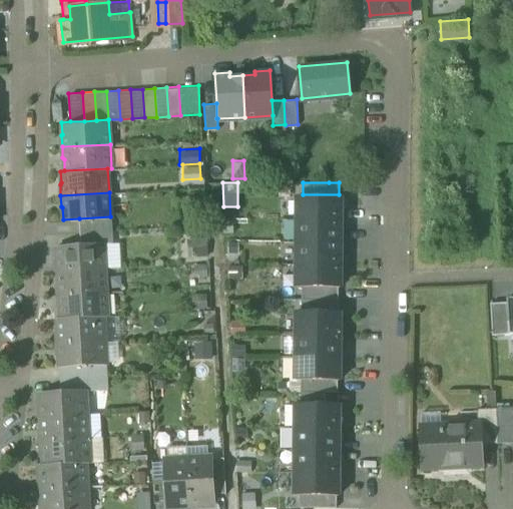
[(297,194),(297,217),(341,217),(341,194),(339,194),(303,194),(297,194)]
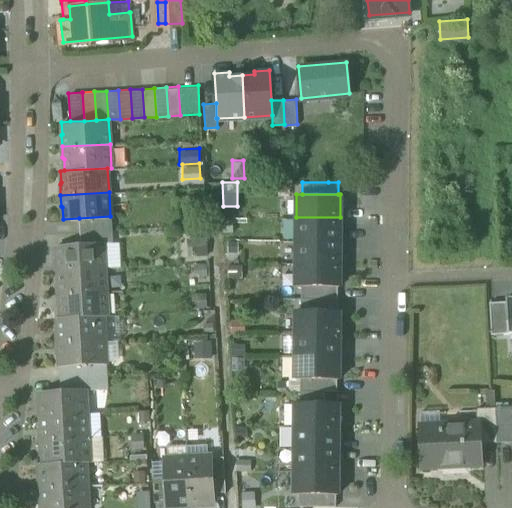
[(79,218),(79,230),(111,228),(110,216),(79,218)]
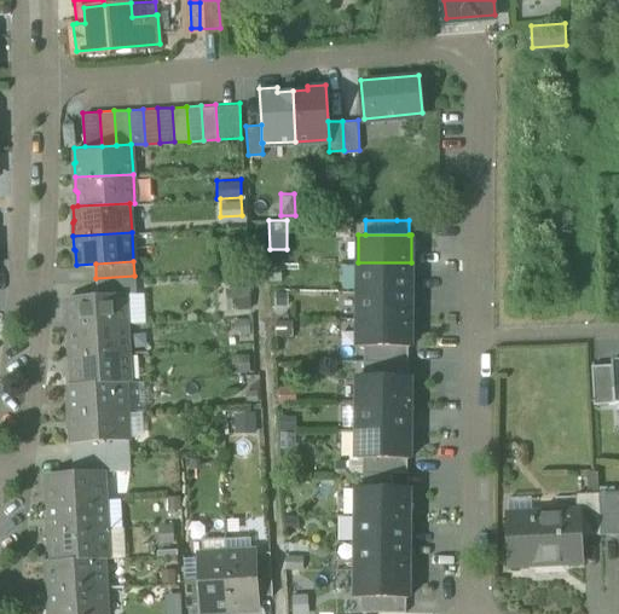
[(358,262),(358,289),(411,290),(411,262),(358,262)]
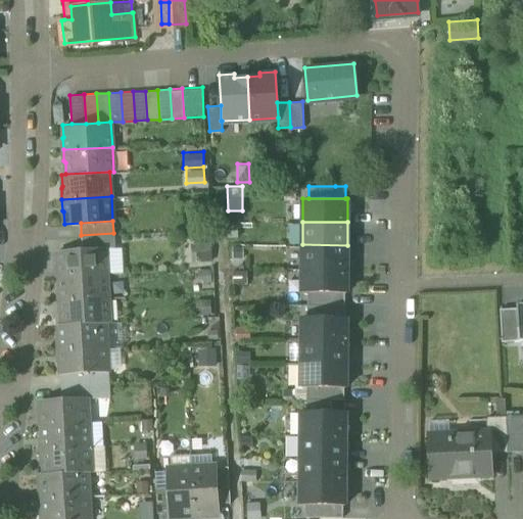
[(114,246),(113,233),(81,235),(82,247),(105,246),(114,246)]
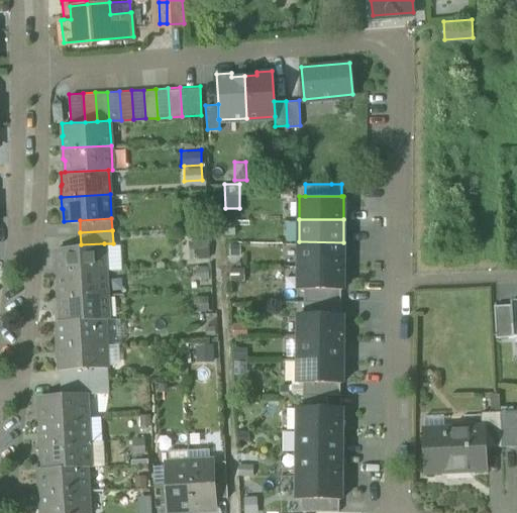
[(189,238),(190,257),(209,255),(208,237),(189,238)]
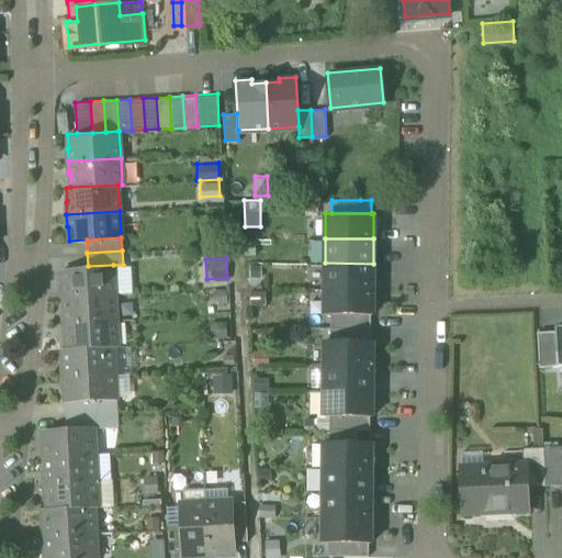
[(325,263),(325,288),(373,288),(373,264),(325,263)]
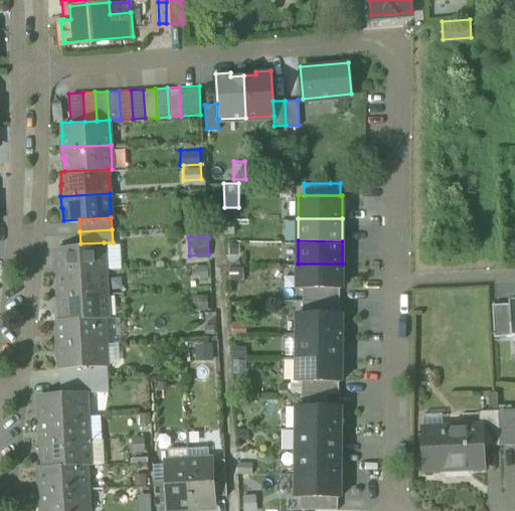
[(55,259),(56,270),(57,270),(105,268),(104,242),(80,243),(56,244),(57,258),(55,259)]
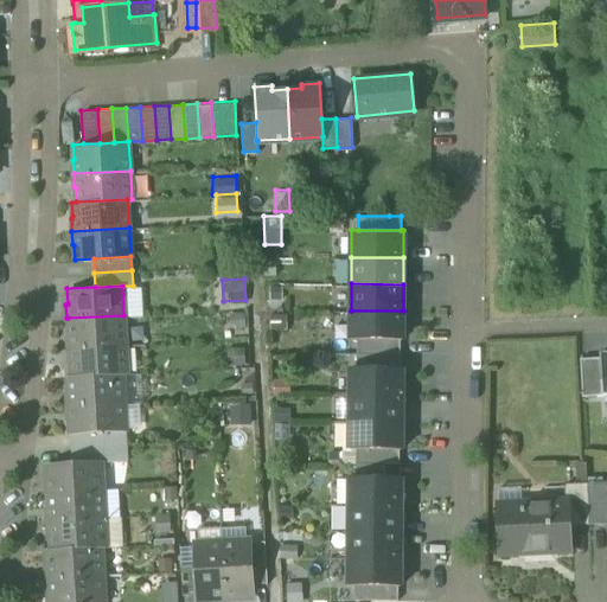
[(141,286),(133,286),(122,286),(123,315),(142,314),(141,286)]
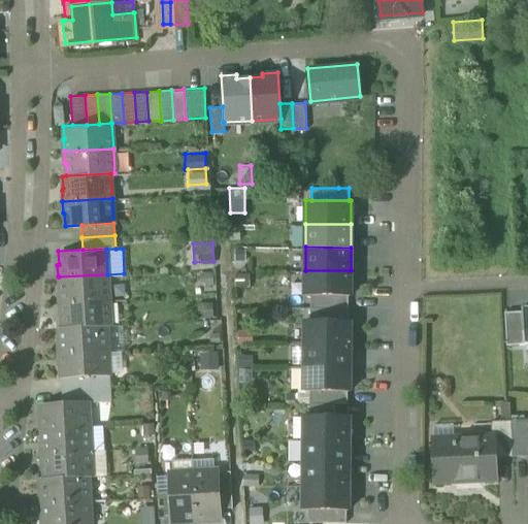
[(200,270),(200,283),(213,283),(212,269),(200,270)]
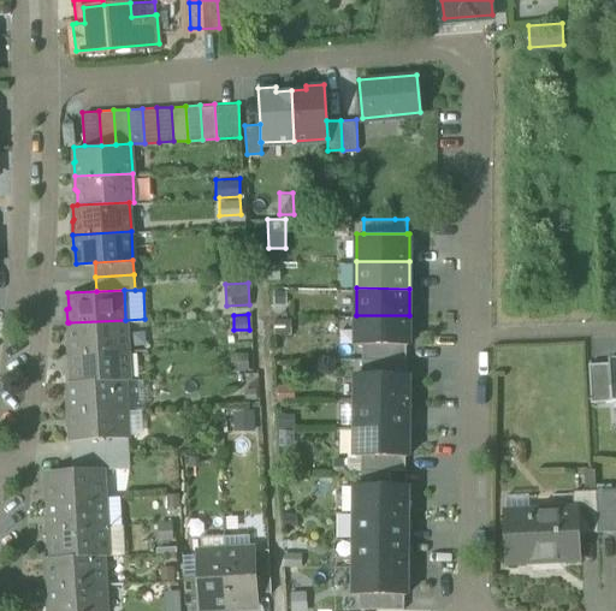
[(290,315),(273,316),(273,333),(290,332),(290,315)]
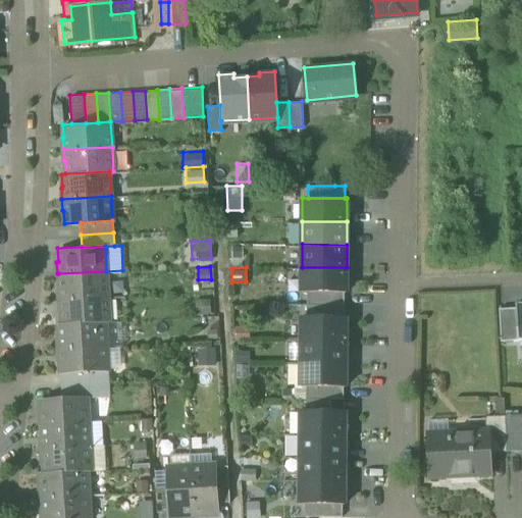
[(346,291),(347,267),(302,267),(301,291),(307,291),(344,291),(346,291)]
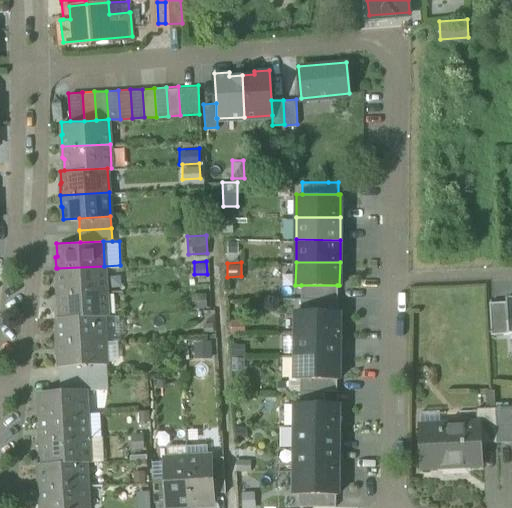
[(57,281),(57,292),(106,290),(104,266),(57,268),(58,280),(57,281)]
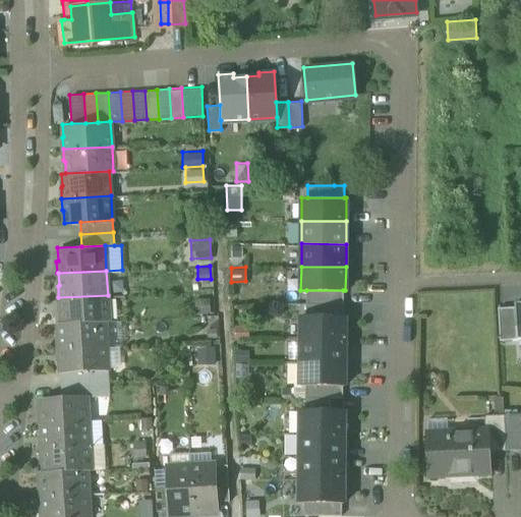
[(306,290),(306,302),(343,302),(343,290),(306,290)]
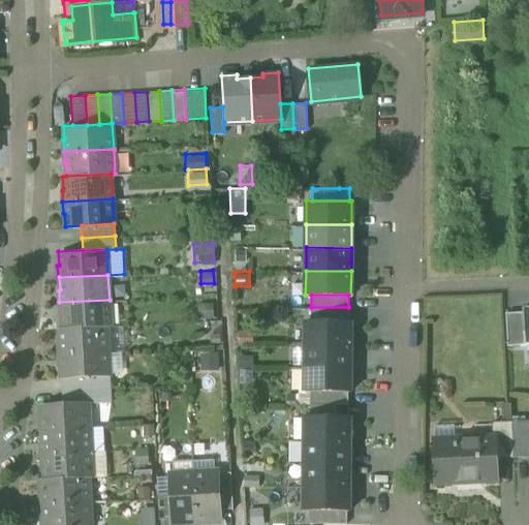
[(62,315),(62,327),(106,325),(111,325),(110,300),(59,302),(60,313),(62,315)]
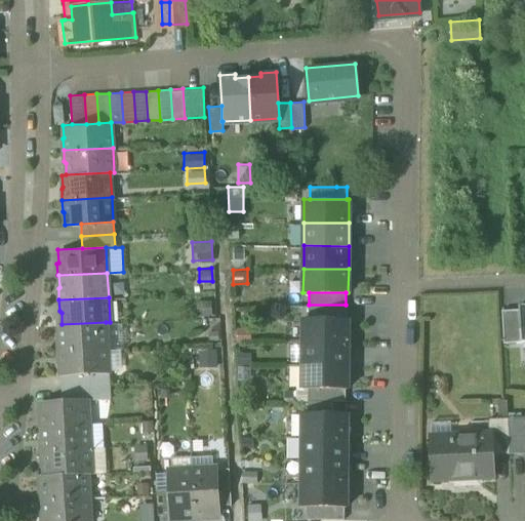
[(196,299),(197,314),(211,313),(210,298),(196,299)]
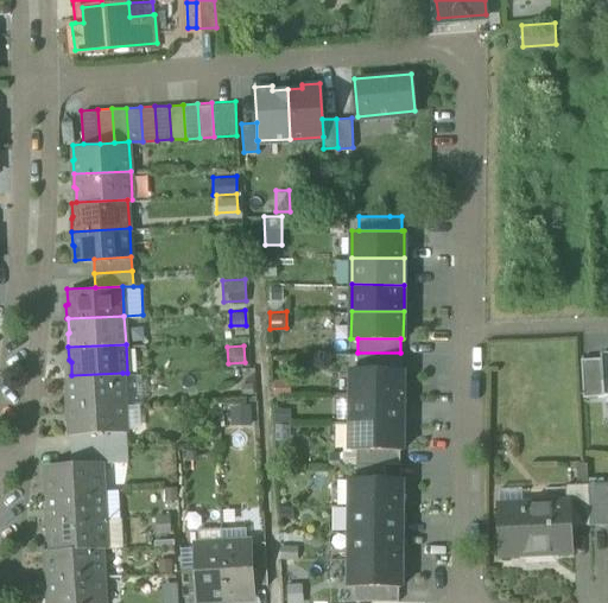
[(400,367),(400,353),(358,353),(358,367),(400,367)]
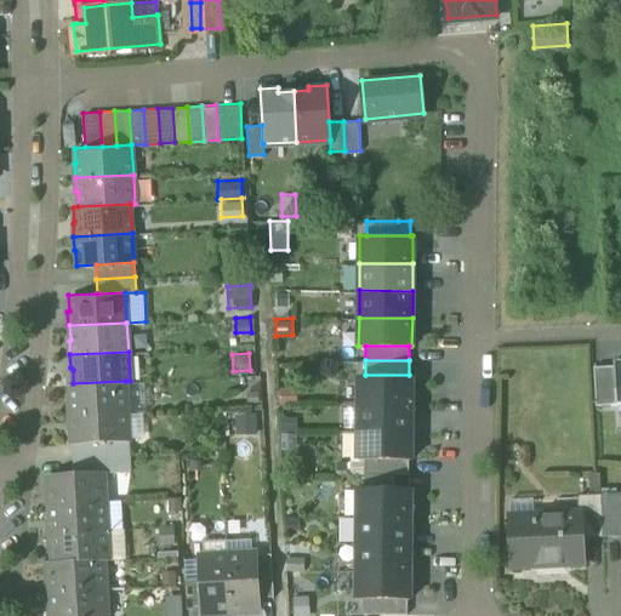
[(593,364),(596,403),(615,403),(614,364),(593,364)]
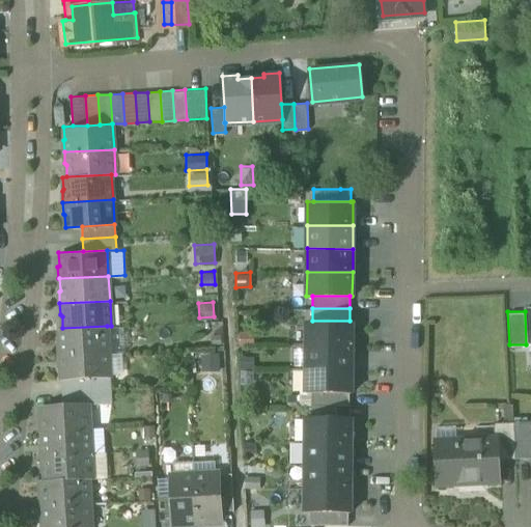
[(306,321),(306,344),(352,344),(352,321),(350,321),(312,321),(306,321)]
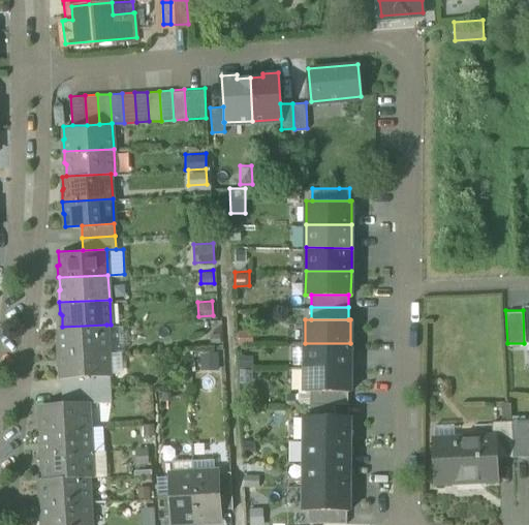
[(106,325),(107,349),(122,348),(125,347),(123,323),(111,325),(106,325)]
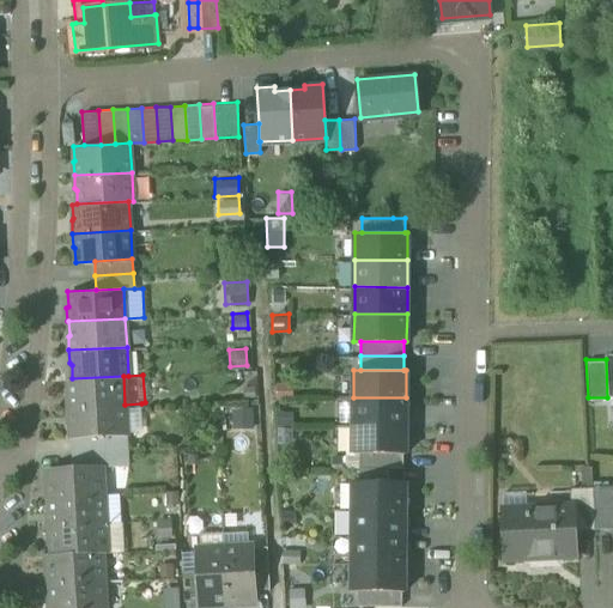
[(67,394),(67,407),(125,405),(123,376),(72,378),(67,378),(68,393),(67,394)]
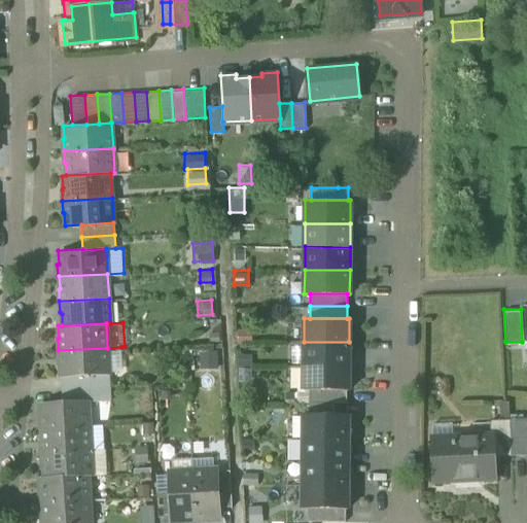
[(237,327),(238,341),(252,341),(251,327),(237,327)]
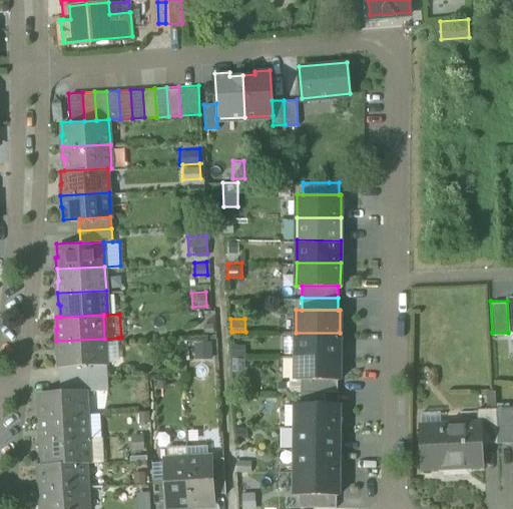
[(296,352),(296,355),(340,356),(340,333),(296,333),(296,334),(296,352)]
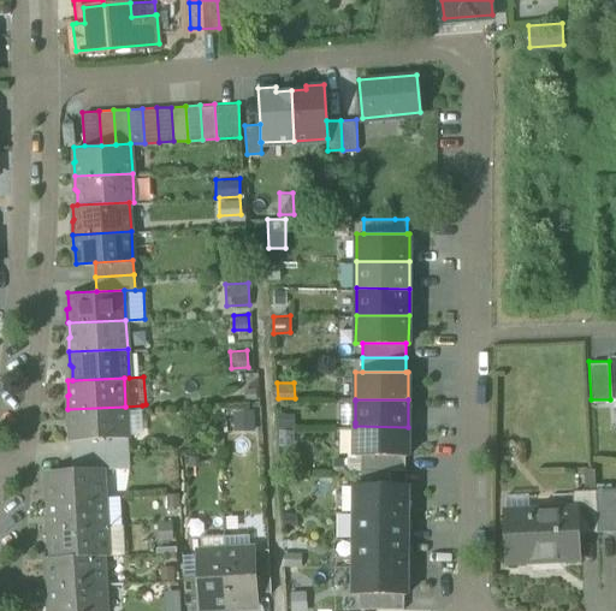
[(341,422),(355,422),(355,401),(341,401),(341,422)]
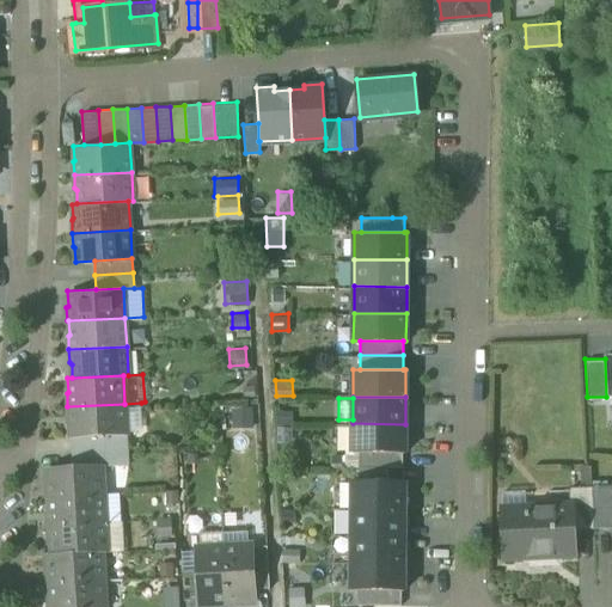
[(142,430),(141,403),(124,404),(127,430),(142,430)]
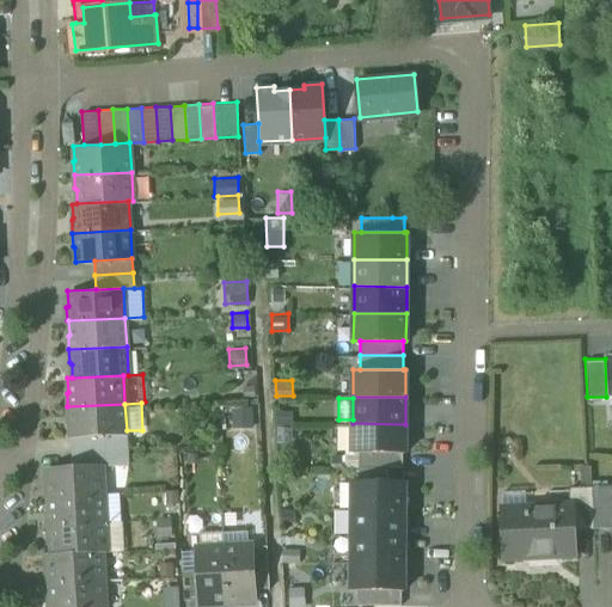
[(127,430),(124,404),(67,406),(68,420),(69,422),(71,436),(83,435),(127,433),(127,430)]
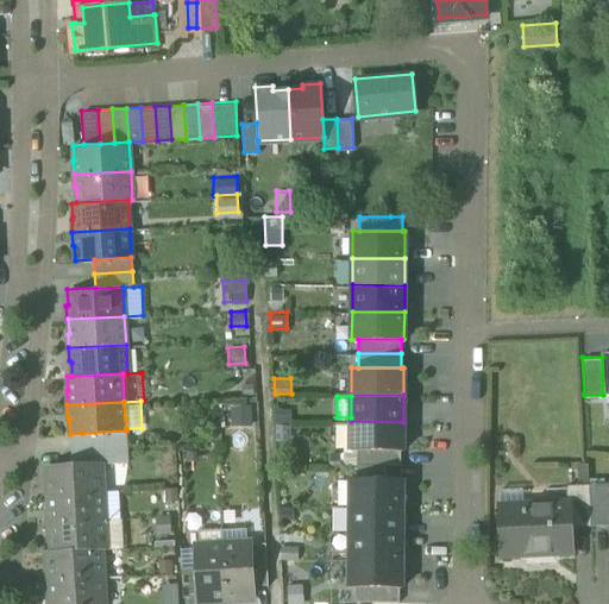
[(231,403),(231,423),(251,422),(251,403),(231,403)]
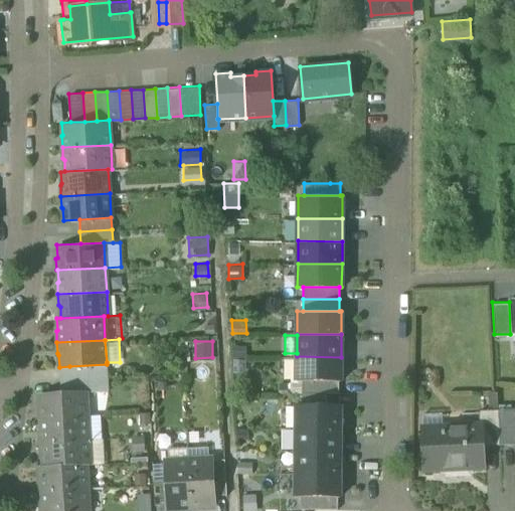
[(232,343),(232,356),(246,356),(247,343),(232,343)]
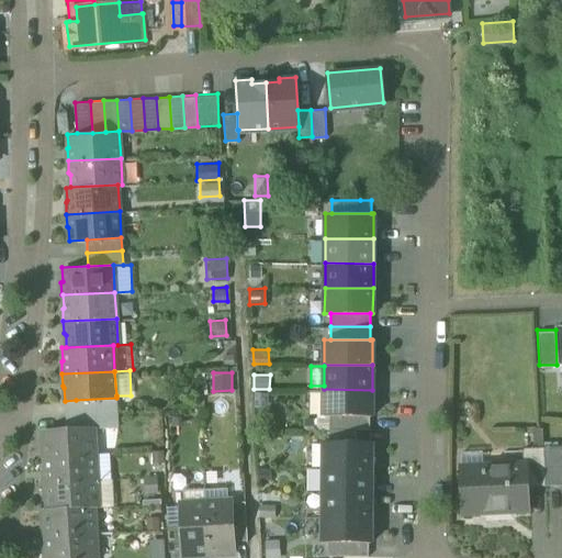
[(372,415),(372,390),(324,389),(324,414),(330,414),(370,415),(372,415)]
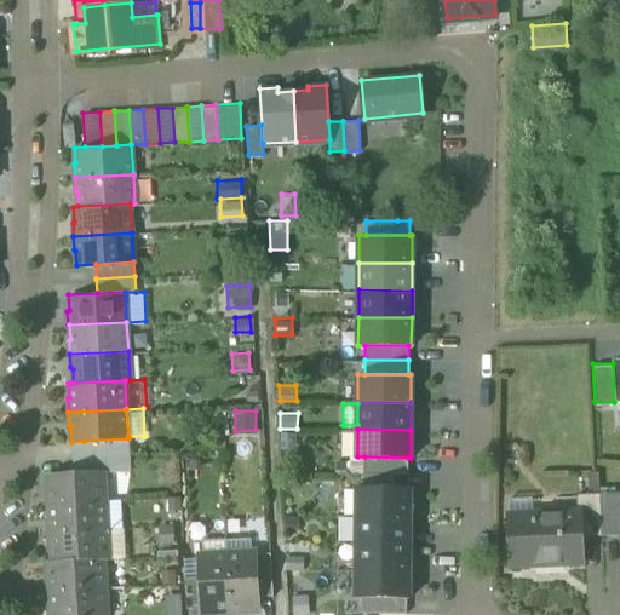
[(281,430),(281,446),(296,447),(297,431),(281,430)]
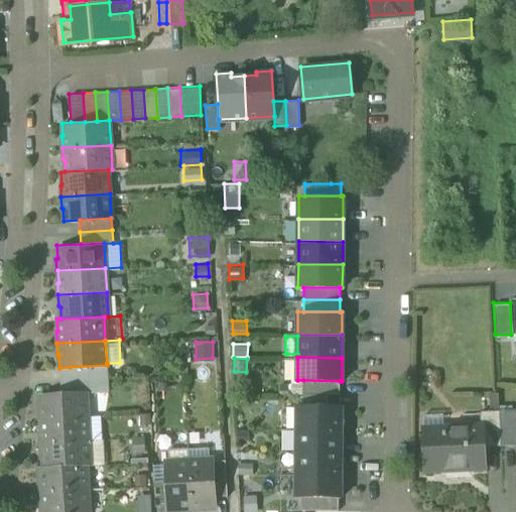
[(70,367),(70,379),(108,377),(107,365),(70,367)]
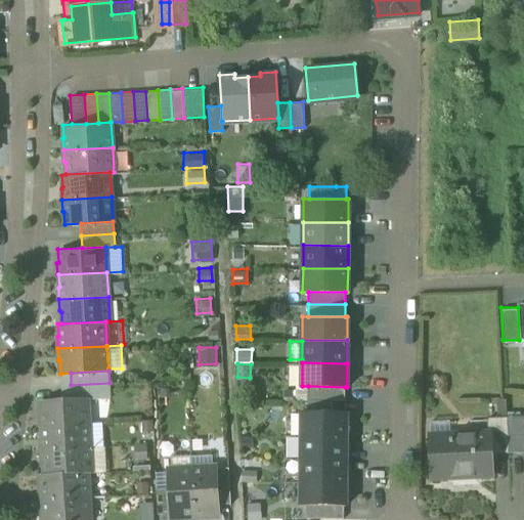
[(110,396),(110,383),(71,385),(61,386),(61,398),(87,396),(87,397),(110,396)]
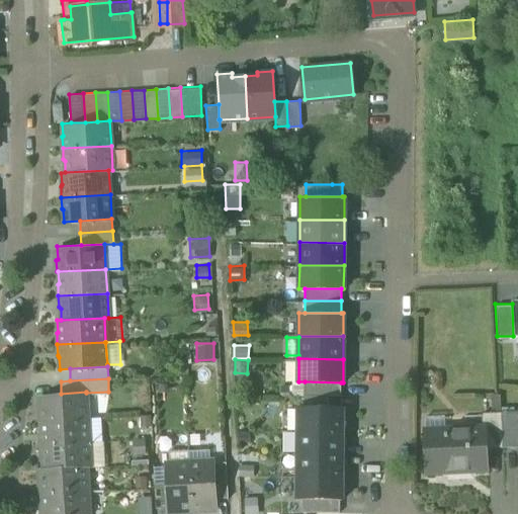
[(305,381),(304,394),(329,395),(341,395),(341,382),(305,381)]
